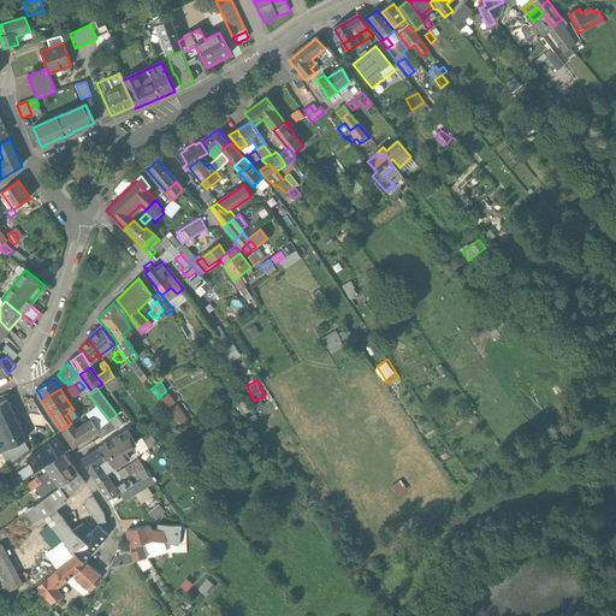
[(176,403),(169,394),(159,401),(161,402),(165,400),(169,406),(165,408),(166,409),(176,403)]
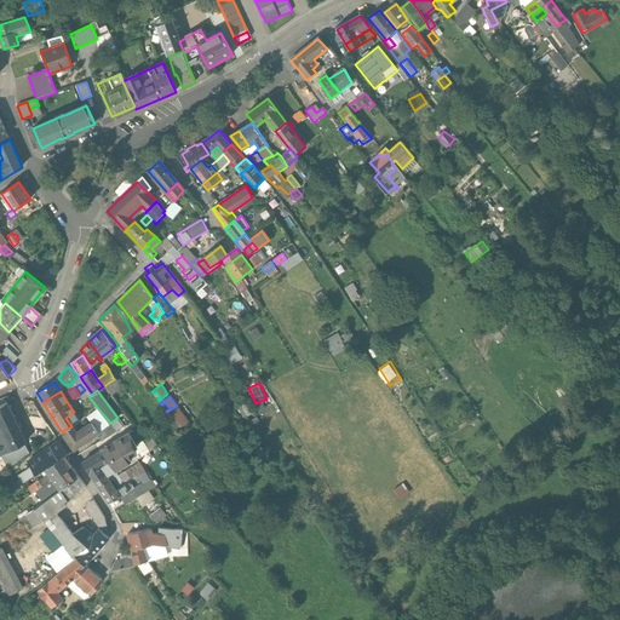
[(6,403),(0,406),(0,455),(23,443),(26,442),(6,403)]
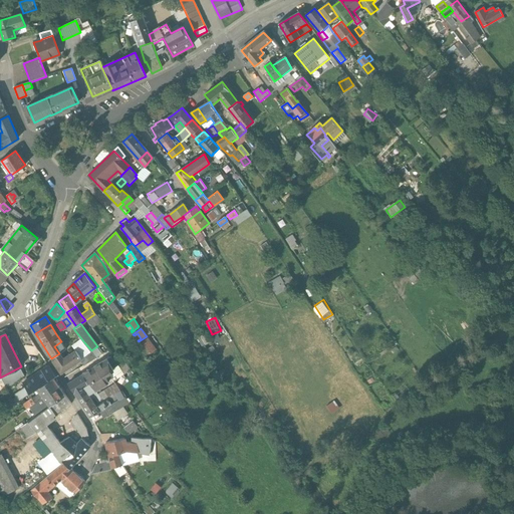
[(156,349),(148,338),(141,343),(142,345),(145,343),(150,351),(148,353),(149,355),(156,349)]
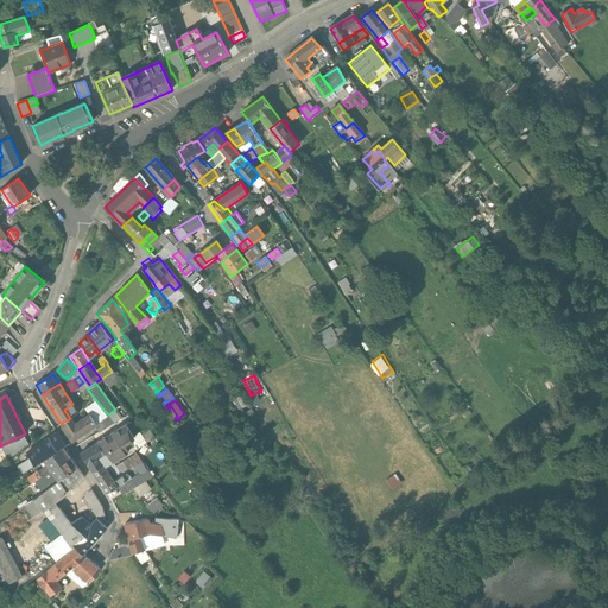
[(100,405),(89,415),(89,416),(96,424),(108,416),(108,415),(100,405)]
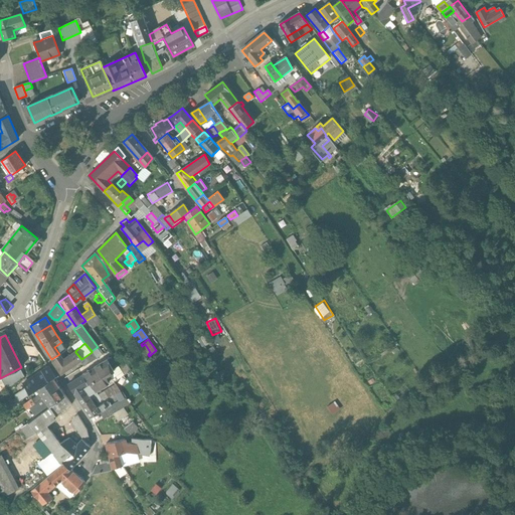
[(102,355),(96,348),(92,351),(97,358),(102,355)]
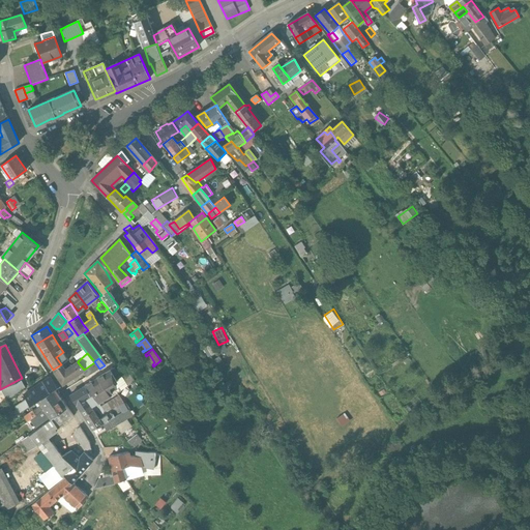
[(78,362),(65,371),(61,364),(53,370),(62,384),(68,380),(82,371),(84,370),(78,362)]
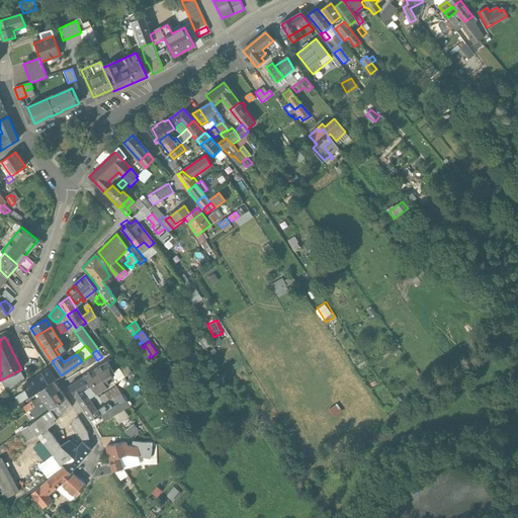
[(82,361),(80,362),(84,368),(97,360),(92,354),(82,361)]
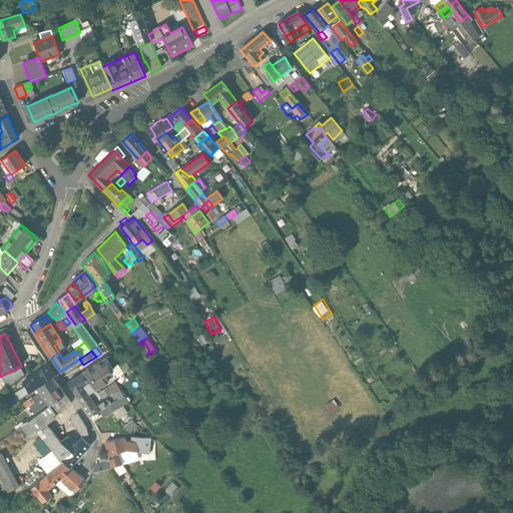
[(106,359),(82,374),(87,384),(89,383),(94,390),(107,382),(103,375),(112,370),(106,359)]
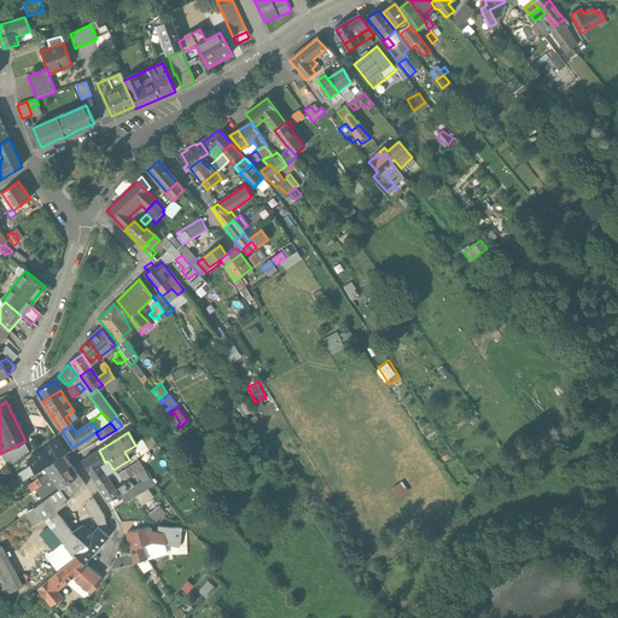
[(58,439),(28,460),(31,467),(35,473),(45,467),(64,454),(66,453),(58,439)]
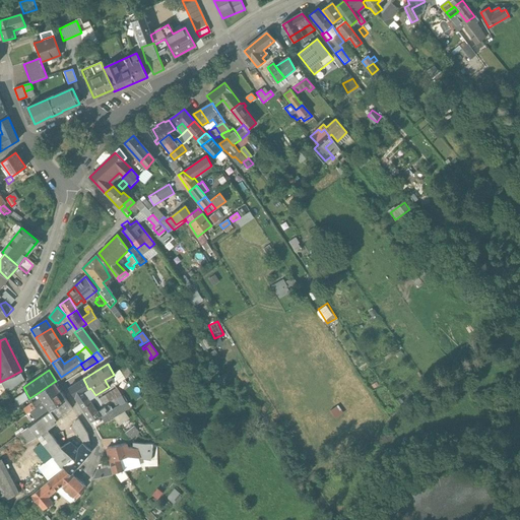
[(19,372),(1,382),(6,393),(23,380),(19,372)]
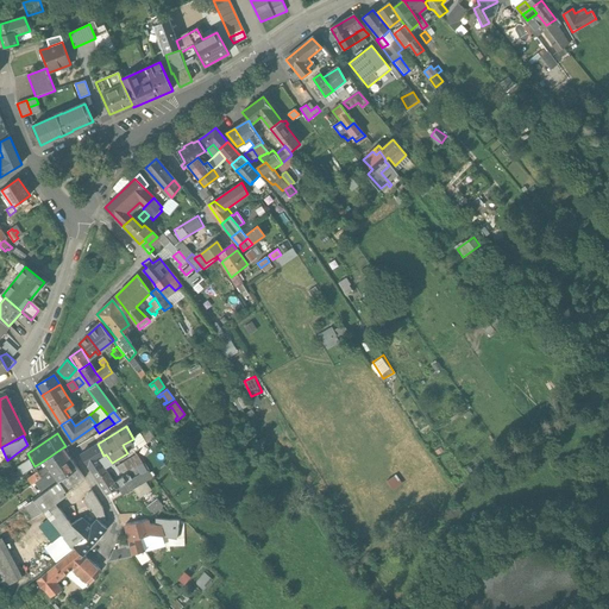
[(98,444),(81,454),(92,471),(102,465),(105,469),(112,463),(106,454),(104,456),(98,444)]
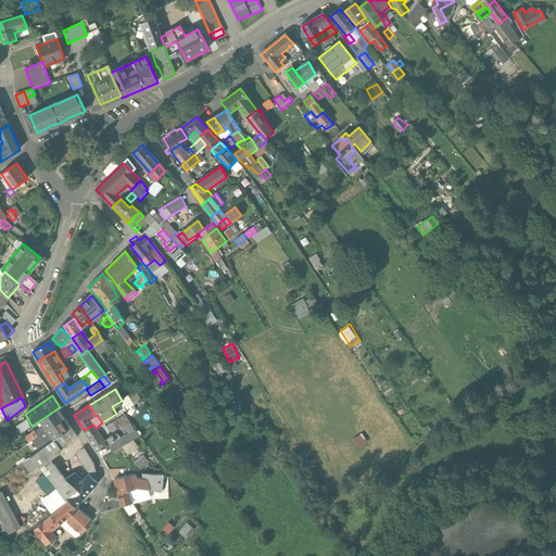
[(58,408),(40,420),(43,425),(25,438),(28,443),(38,437),(64,418),(58,408)]
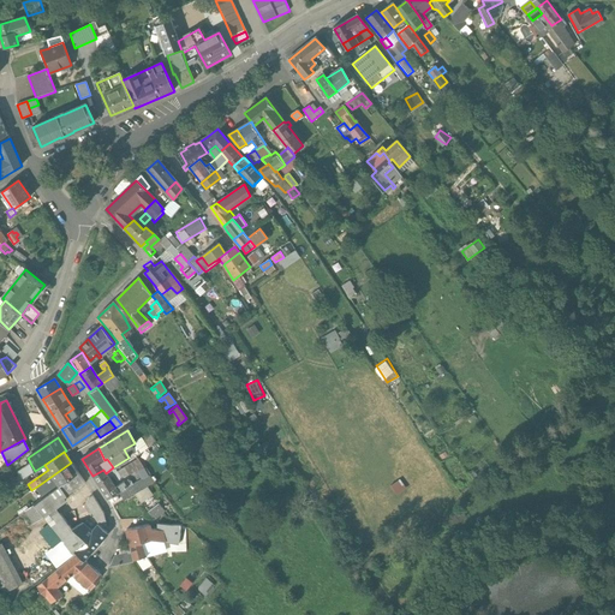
[(71,463),(42,483),(49,494),(78,473),(71,463)]
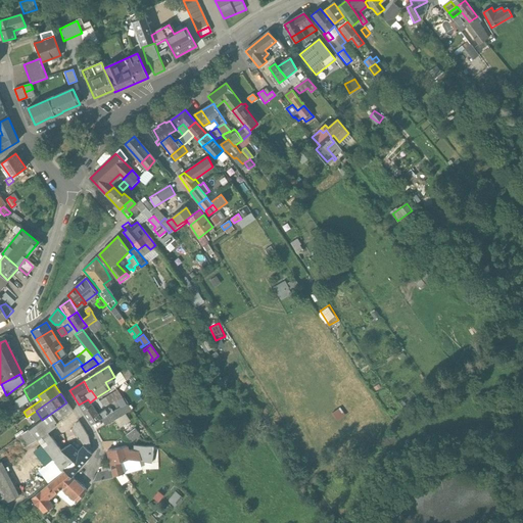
[(27,395),(19,401),(19,402),(10,408),(13,412),(30,400),(27,395)]
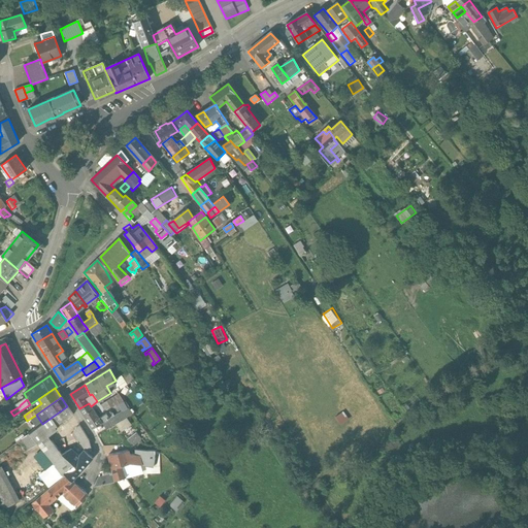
[(79,408),(90,423),(93,428),(98,425),(109,419),(106,414),(105,414),(99,418),(91,406),(89,403),(79,408)]
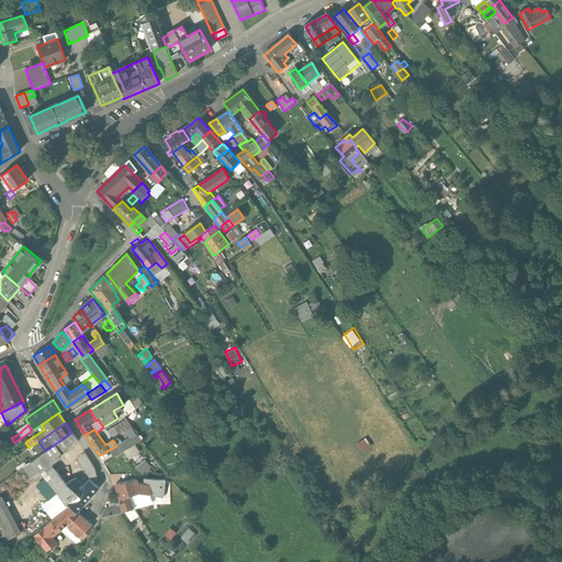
[(45,451),(23,468),(31,479),(40,472),(52,463),(60,458),(58,454),(77,441),(71,433),(45,451)]
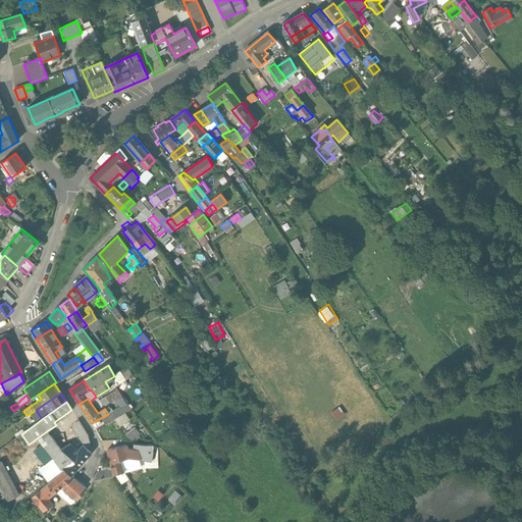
[(112,406),(105,409),(108,414),(113,411),(111,408),(113,408),(112,406)]
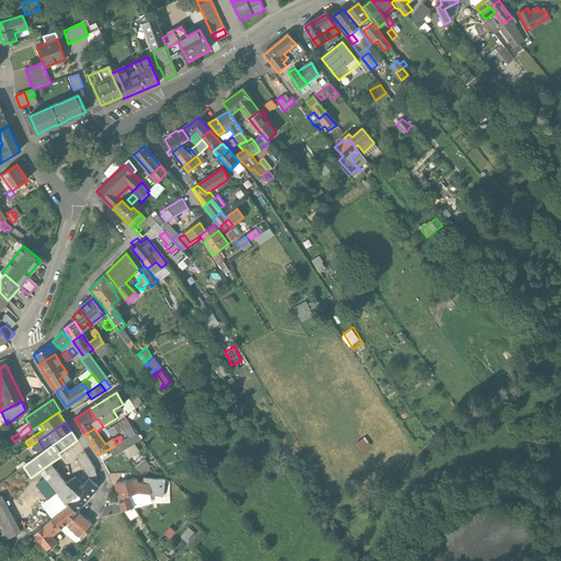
[(93,466),(83,450),(77,456),(86,469),(93,466)]
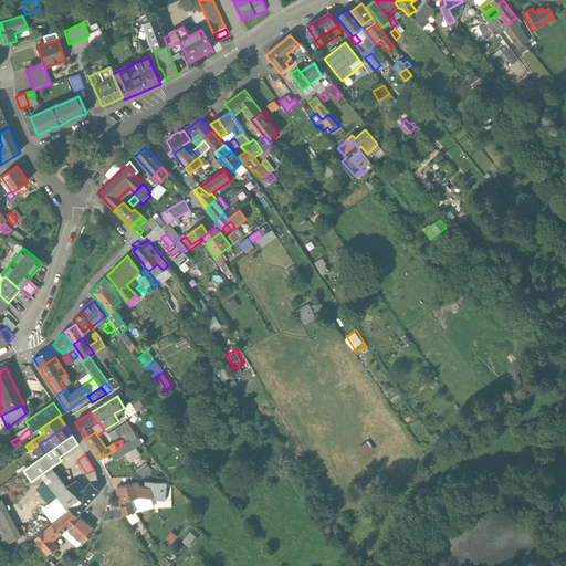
[(149,462),(137,468),(142,477),(154,471),(149,462)]
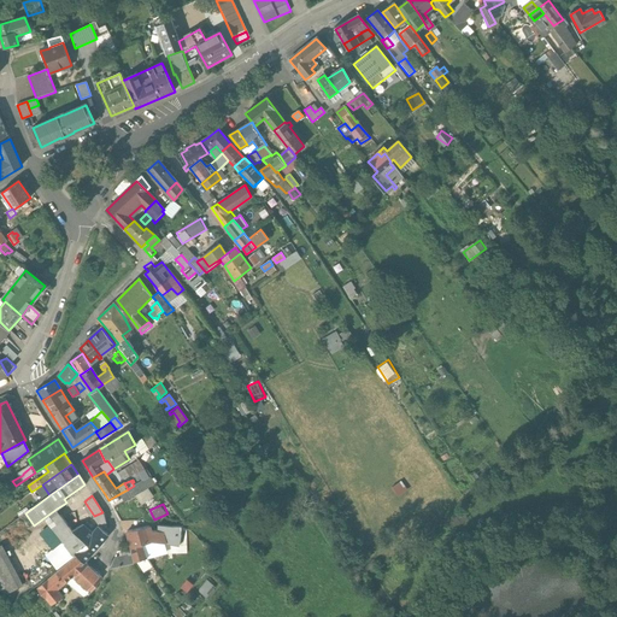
[(72,530),(57,509),(43,518),(63,542),(74,556),(75,554),(74,554),(83,544),(71,532),(72,530)]
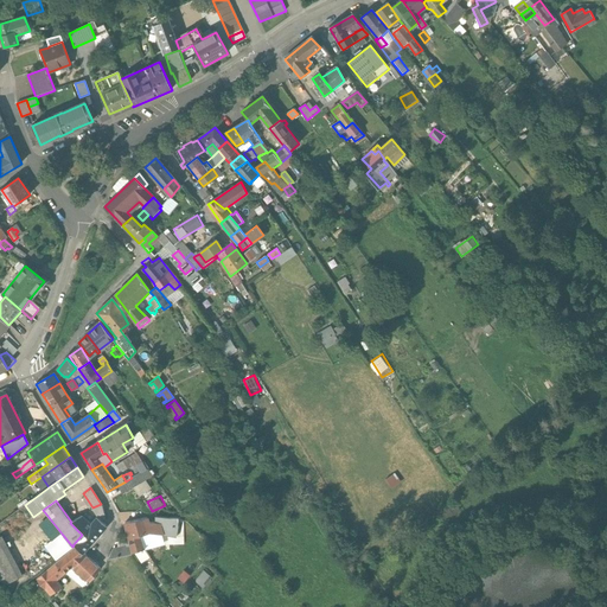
[(102,506),(101,504),(93,508),(98,516),(97,518),(103,523),(106,522),(102,506)]
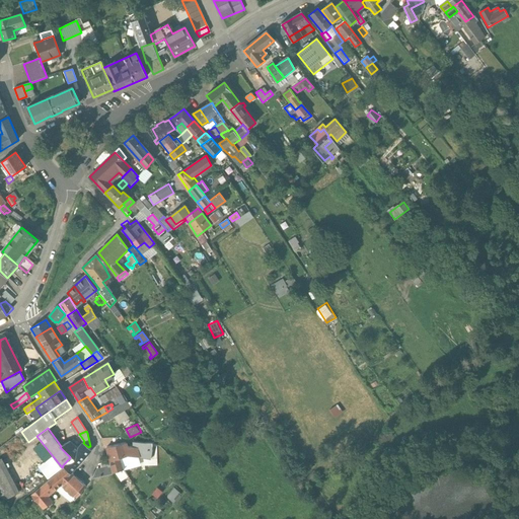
[(77,450),(69,442),(61,446),(60,447),(70,457),(62,466),(63,466),(64,467),(71,472),(84,457),(90,449),(88,447),(83,443),(77,450)]
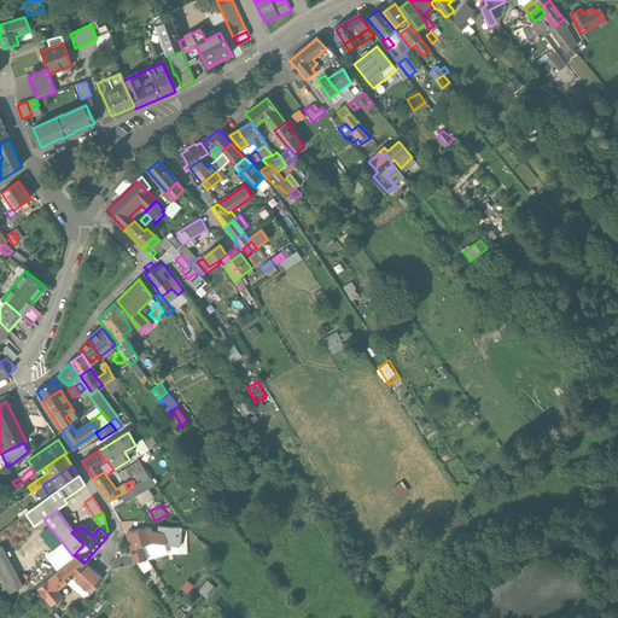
[(149,528),(127,532),(129,541),(140,537),(143,546),(153,541),(153,543),(180,546),(181,536),(182,528),(158,528),(158,532),(151,531),(151,529),(150,529),(150,528),(149,528)]
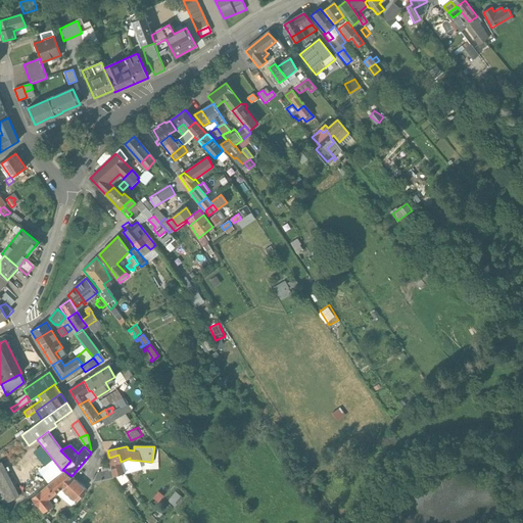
[(119,455),(109,458),(111,465),(120,462),(121,462),(119,455)]
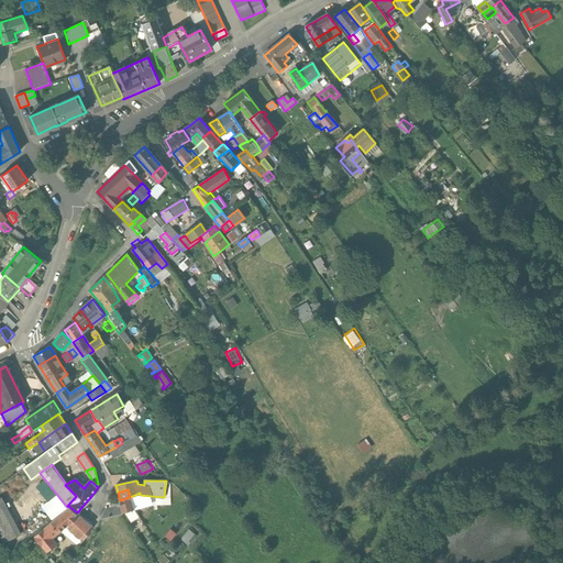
[(57,495),(48,503),(57,516),(67,507),(57,495)]
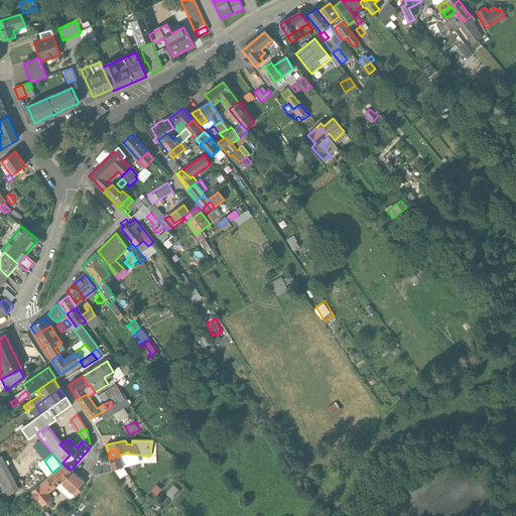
[(3,455),(0,456),(0,489),(4,498),(20,490),(3,455)]
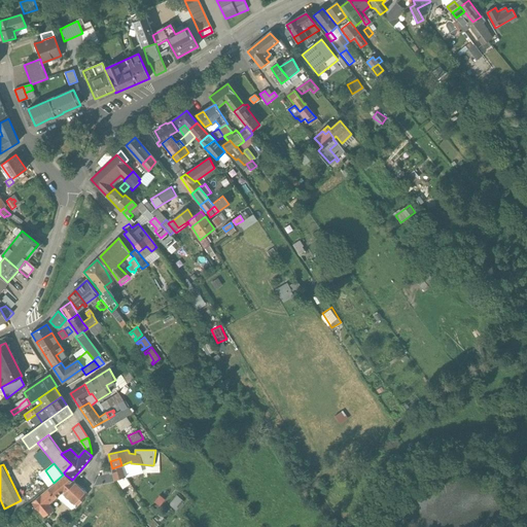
[(120,465),(112,468),(113,476),(116,480),(125,478),(121,465),(120,465)]
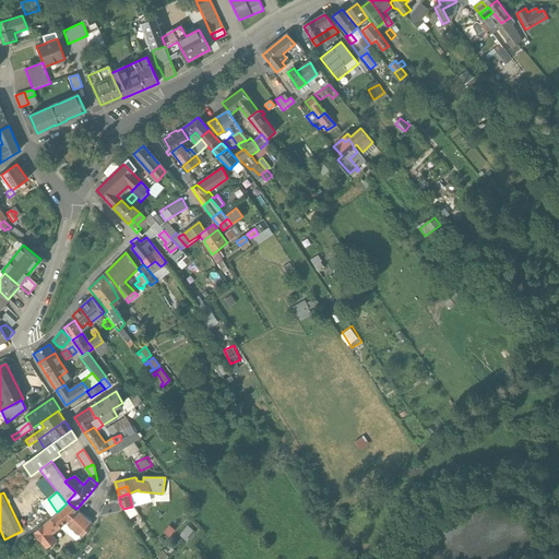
[(76,509),(69,503),(61,510),(66,516),(57,523),(60,526),(80,543),(82,537),(92,525),(92,524),(76,509)]
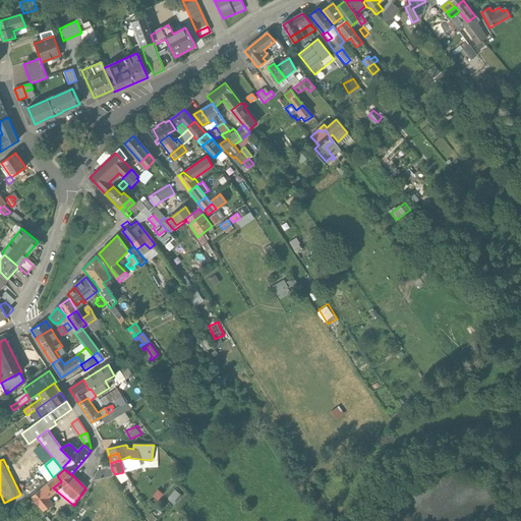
[(109,470),(96,474),(93,480),(111,476),(109,470)]
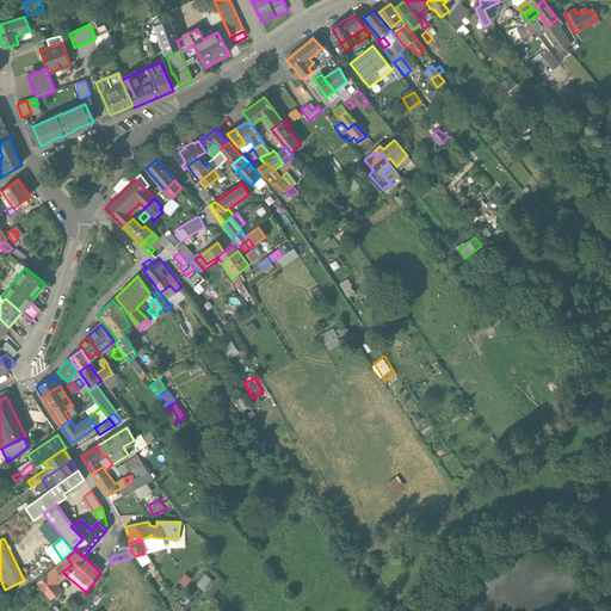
[(67,557),(37,582),(51,599),(61,590),(56,584),(66,575),(62,572),(72,565),(67,557)]
